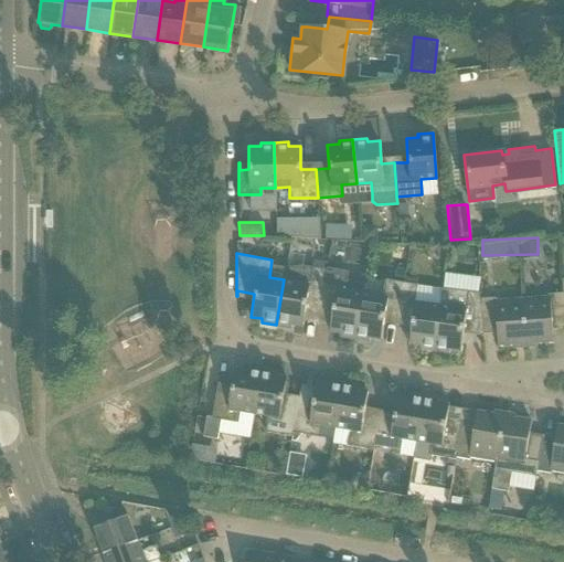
[(319,310),(326,268),(314,266),(310,284),(284,279),(276,325),(290,327),(290,324),(302,325),(305,308),(319,310)]
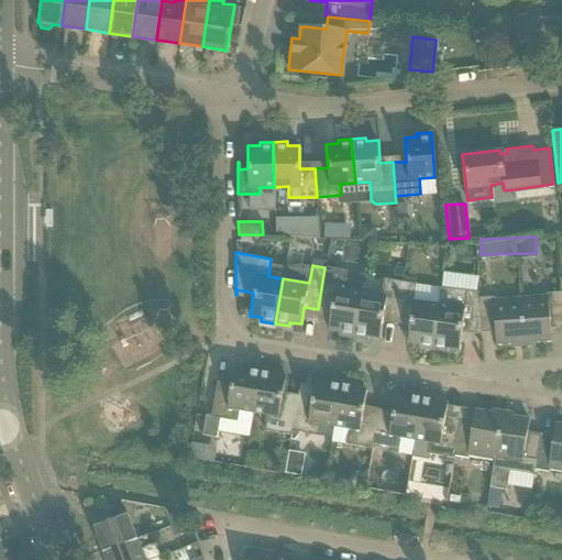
[(352,337),(361,292),(360,292),(362,281),(344,278),(345,271),(324,267),(318,309),(330,311),(328,328),(339,330),(338,335),(352,337)]
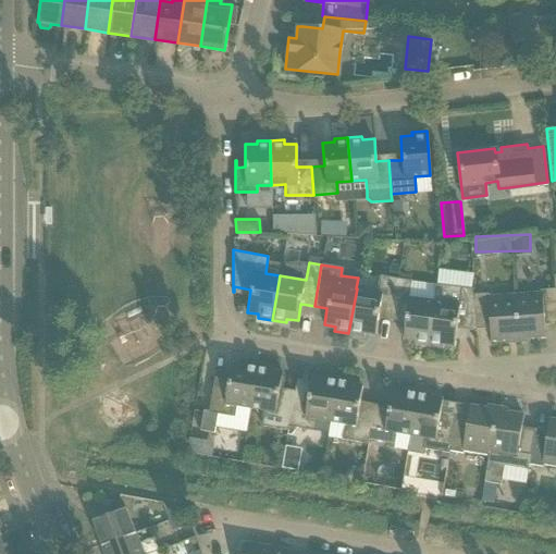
[(392,312),(398,277),(384,274),(379,273),(377,286),(372,285),(372,291),(357,288),(348,333),(363,335),(363,332),(375,333),(379,309),(392,311),(392,312)]
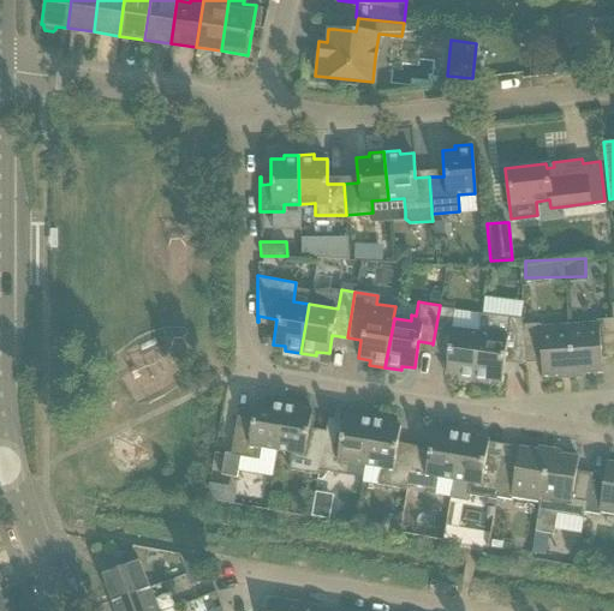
[(471,381),(483,312),(454,307),(440,305),(433,345),(448,347),(445,373),(457,375),(457,379),(471,381)]
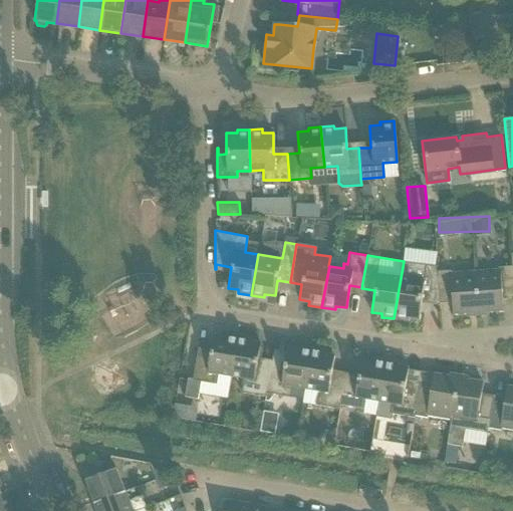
[(437,283),(438,283),(437,270),(437,265),(404,261),(394,318),(408,320),(409,316),(419,318),(422,297),(439,299),(437,283)]
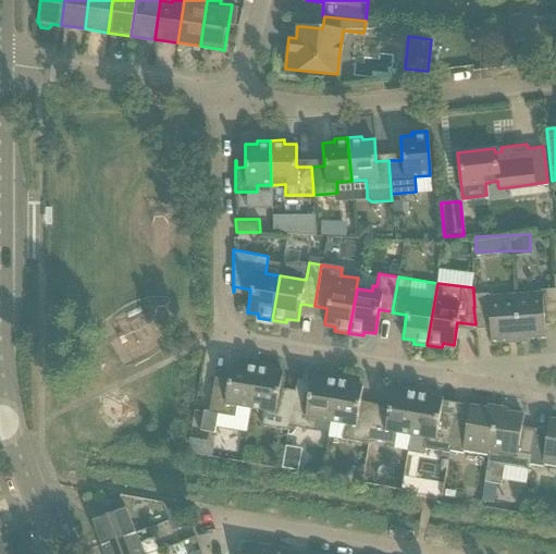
[(542,302),(555,300),(554,286),(540,287),(540,291),(514,293),(517,341),(528,340),(528,337),(545,335),(542,302)]
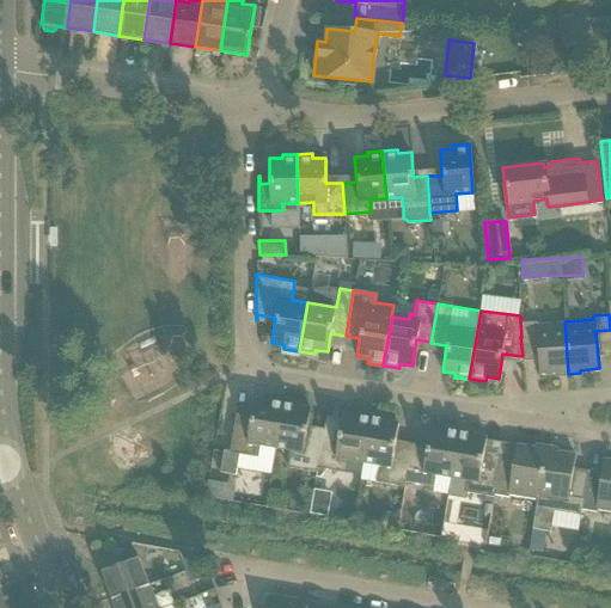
[(568,374),(564,321),(536,324),(536,320),(520,321),(521,337),(536,336),(538,373),(557,372),(557,375),(568,374)]
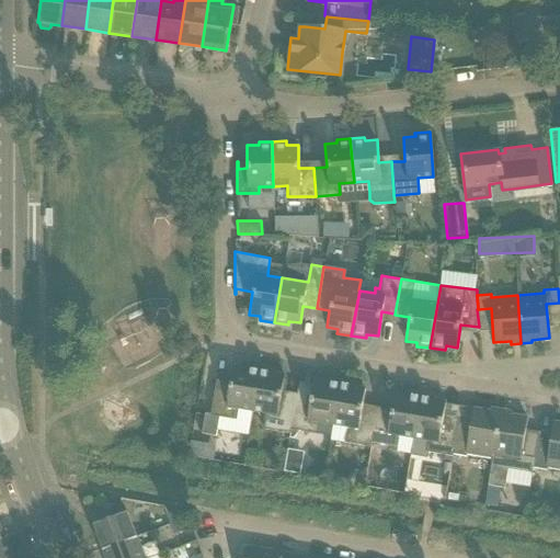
[(252,410),(259,365),(246,363),(244,366),(233,365),(229,387),(216,385),(217,378),(216,378),(210,412),(204,411),(201,432),(215,434),(218,416),(236,419),(238,408),(252,410)]
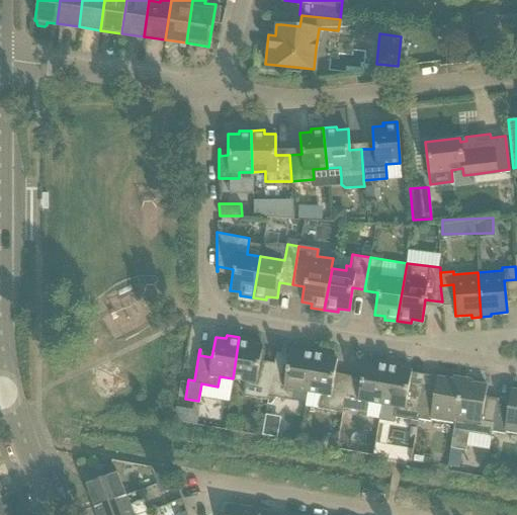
[(252,340),(239,337),(233,378),(246,380),(243,395),(267,399),(268,395),(272,368),(259,366),(262,345),(252,343),(252,340)]
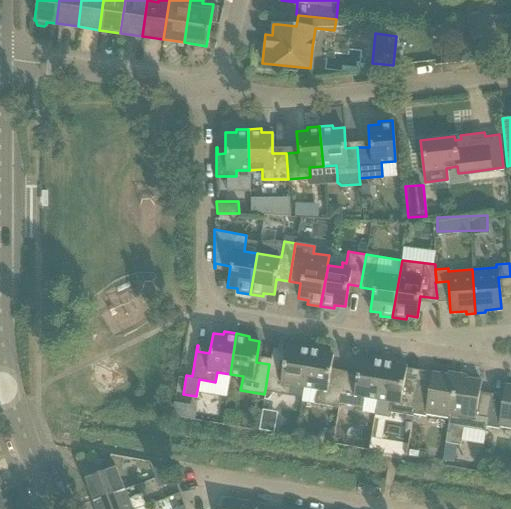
[(269,364),(265,390),(288,395),(301,397),(303,387),(310,346),(297,344),(297,347),(286,345),(285,349),(282,366),(269,364)]
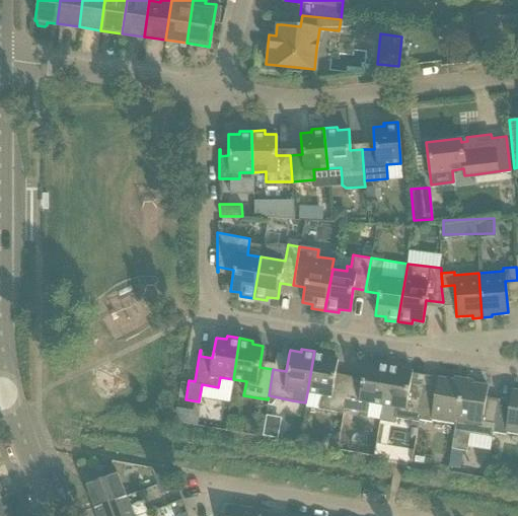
[(327,353),(314,351),(307,392),(320,394),(317,409),(342,413),(343,409),(347,381),(334,379),(338,358),(326,356),(327,353)]
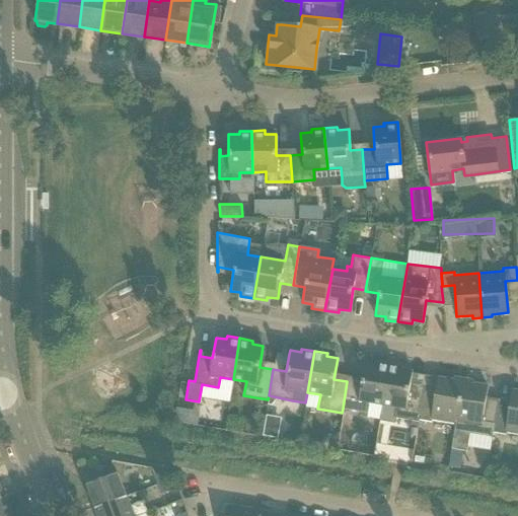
[(381,406),(388,363),(376,361),(375,364),(364,362),(361,383),(347,381),(343,409),(366,413),(368,402),(381,406)]
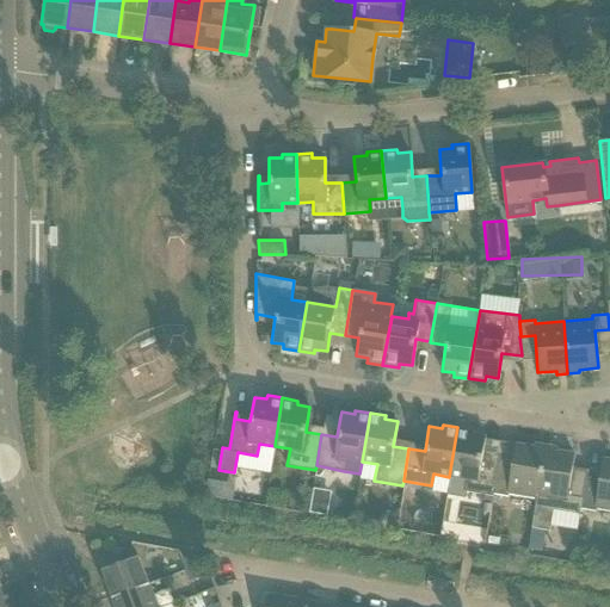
[(473,429),(457,427),(449,477),(445,493),(462,495),(462,491),(492,496),(492,493),(495,464),(481,460),(485,435),(472,433),(473,429)]
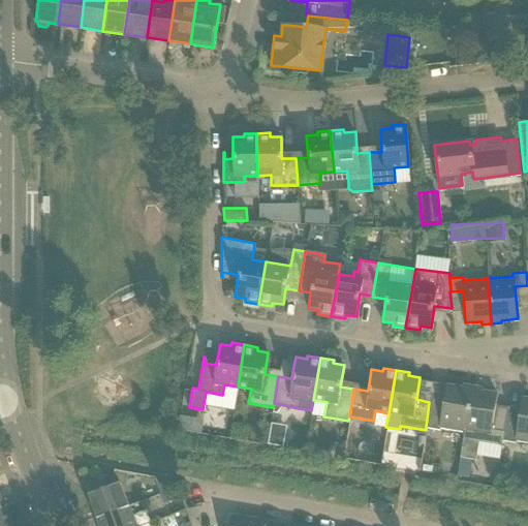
[(464,431),(471,385),(462,383),(461,387),(445,383),(443,395),(431,393),(429,402),(426,427),(439,429),(439,427),(464,431)]
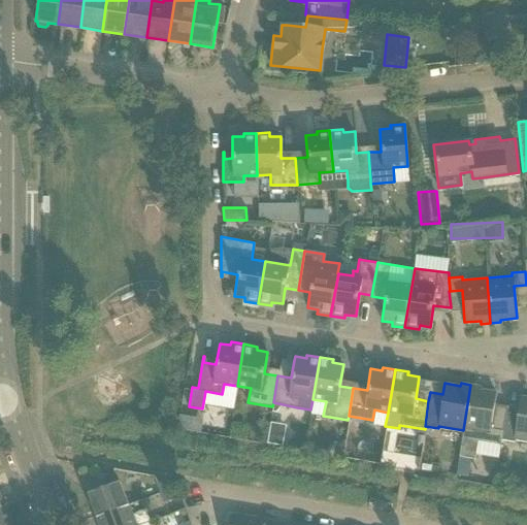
[(481,386),(470,385),(463,430),(458,455),(473,458),(476,439),(500,444),(500,438),(502,426),(506,405),(494,403),(496,391),(480,389),(481,386)]
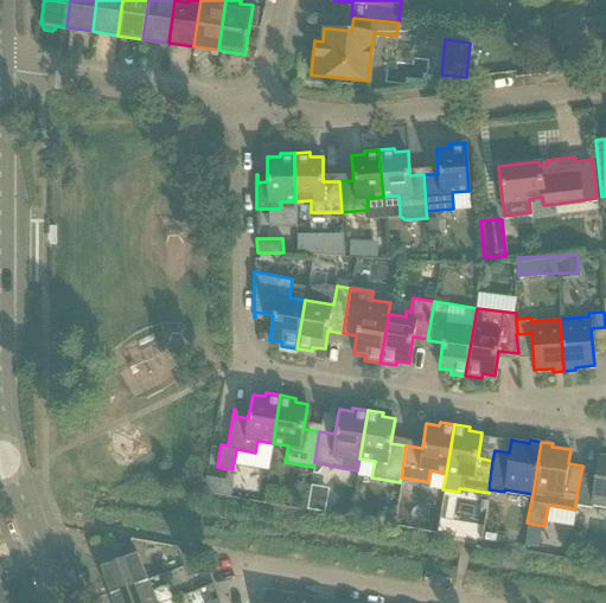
[(581,468),(575,504),(591,507),(591,504),(605,505),(605,455),(598,454),(595,470),(581,468)]
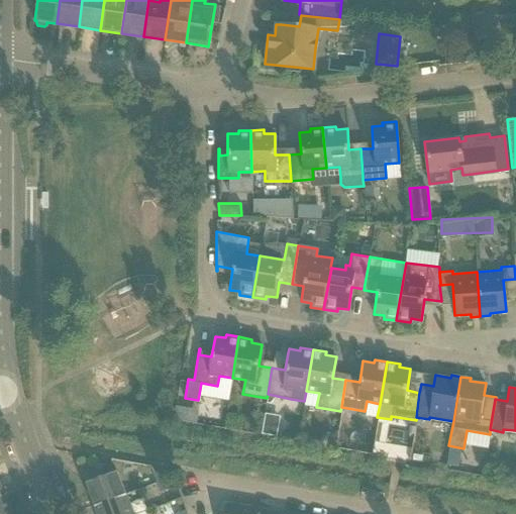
[(163,468),(153,472),(157,481),(167,478),(163,468)]
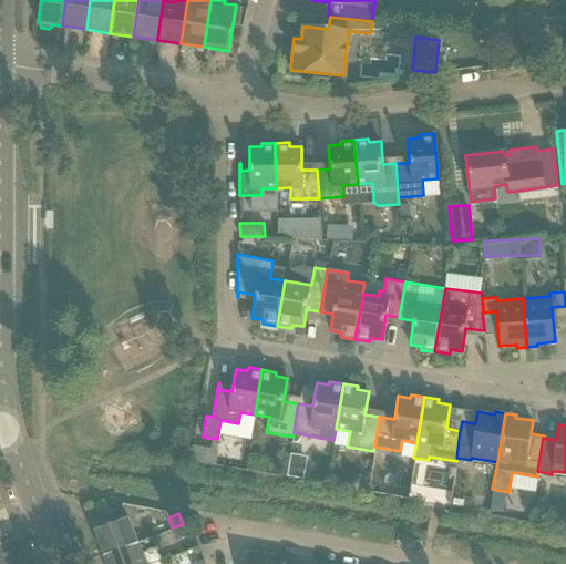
[(137,540),(127,516),(93,530),(102,553),(137,540)]
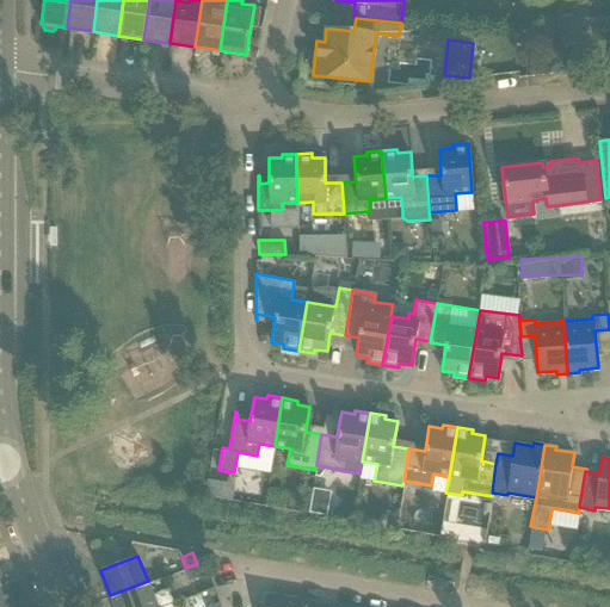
[(202,575),(197,564),(185,568),(190,580),(202,575)]
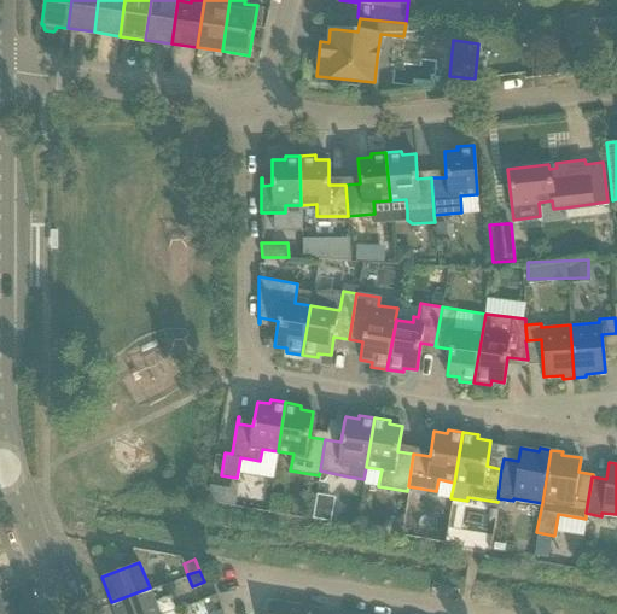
[(0,613),(1,613),(11,610),(1,585),(0,585),(0,613)]
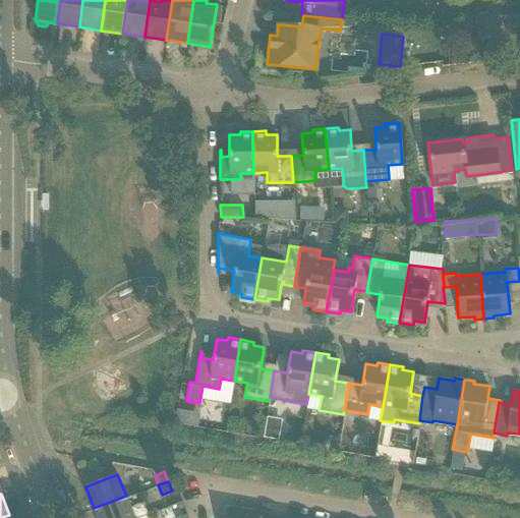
[(133,517),(126,496),(94,508),(97,517),(133,517)]
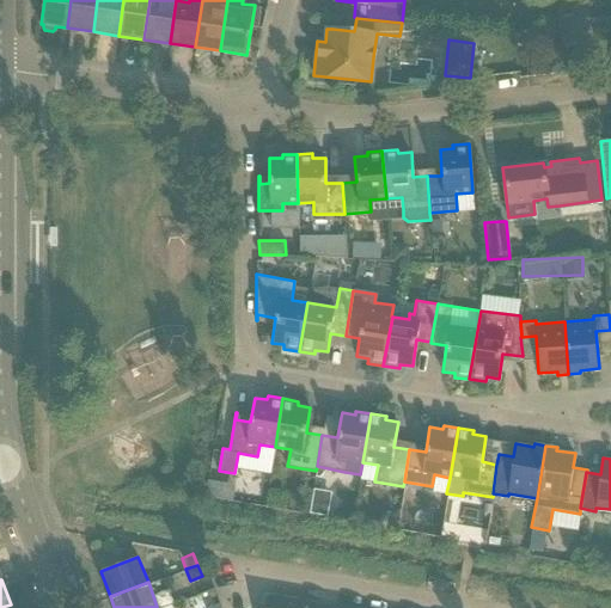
[(297,607),(299,600),(268,595),(264,607),(297,607)]
